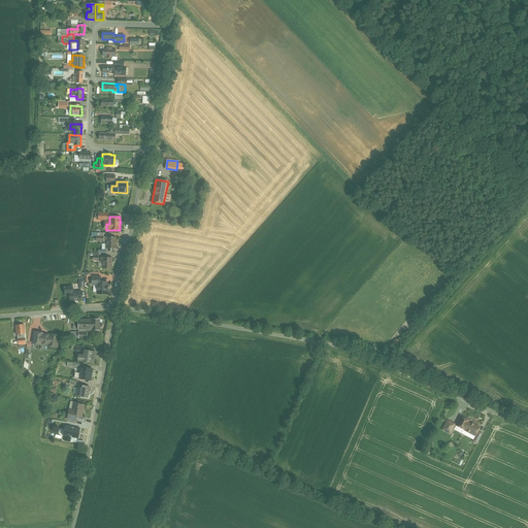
[(116,249),(116,237),(105,237),(105,241),(106,241),(106,249),(116,249)]
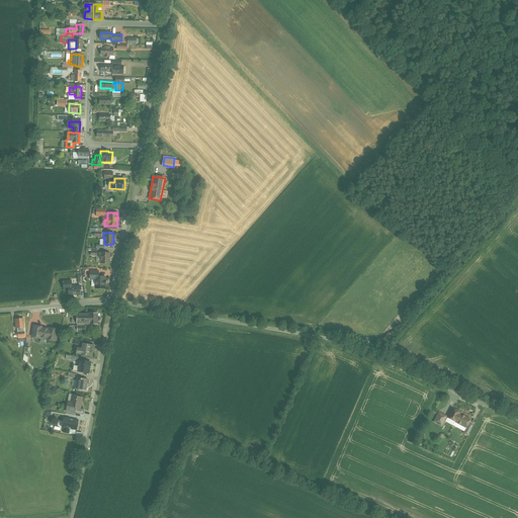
[(100,263),(109,264),(110,253),(99,252),(99,257),(101,257),(100,263)]
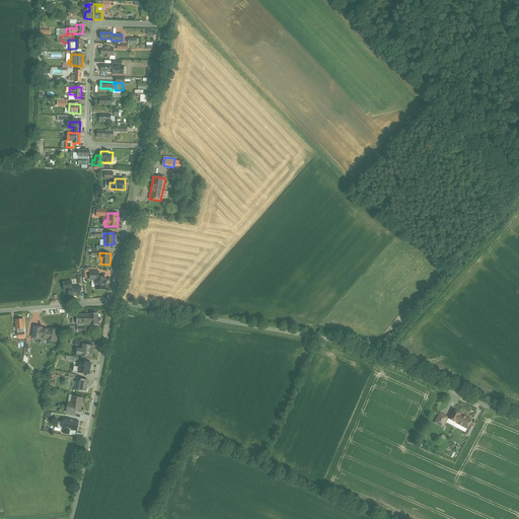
[(98,272),(90,272),(90,280),(96,280),(96,277),(98,277),(98,272)]
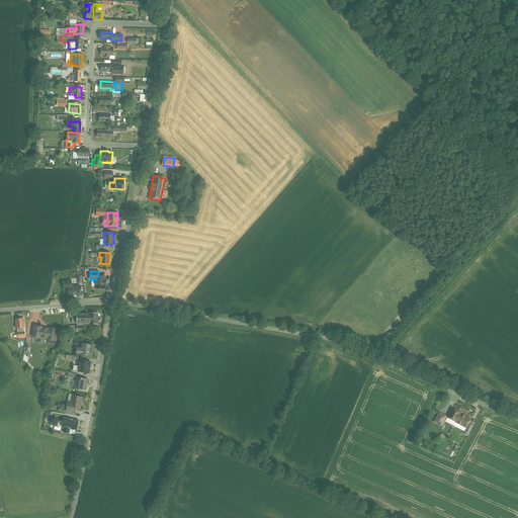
[(105,280),(105,276),(98,276),(96,276),(96,279),(96,288),(105,288),(105,284),(105,280)]
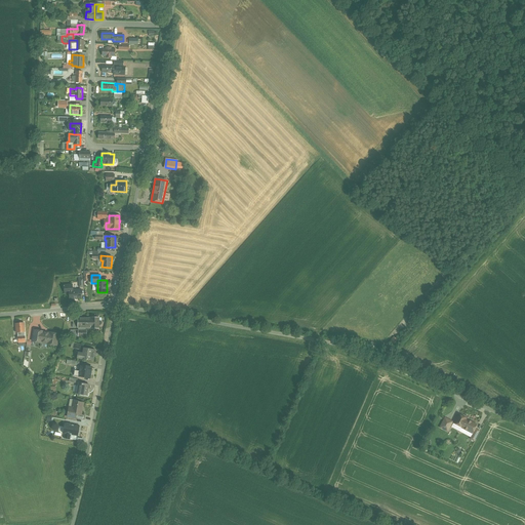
[(80,289),(73,290),(69,290),(69,291),(70,299),(81,298),(80,289)]
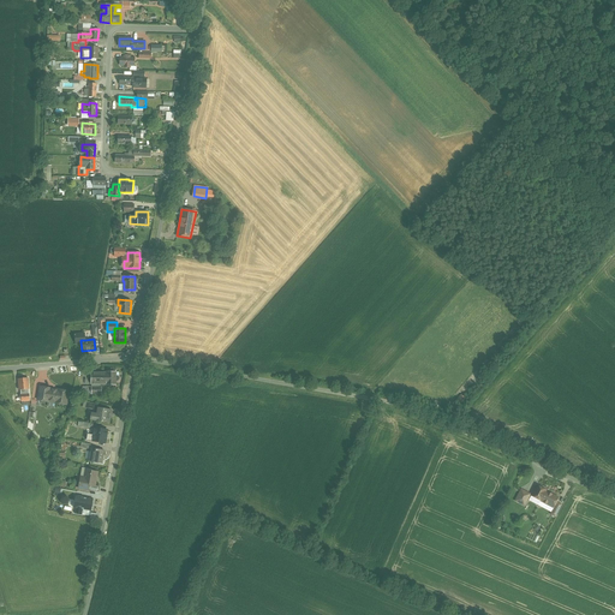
[(101,384),(106,384),(106,372),(91,372),(91,387),(88,387),(87,394),(101,394),(101,384)]
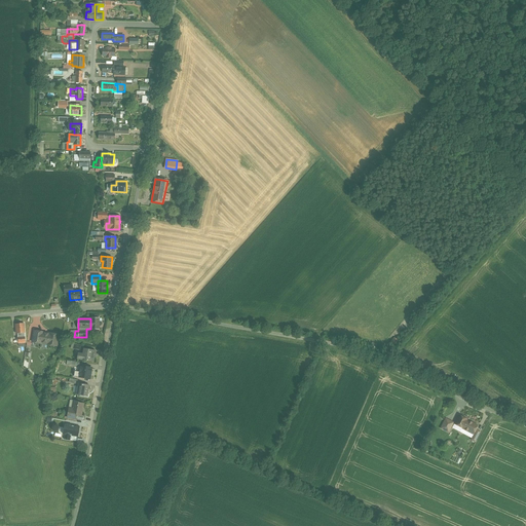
[(90,318),(90,329),(100,329),(100,318),(90,318)]
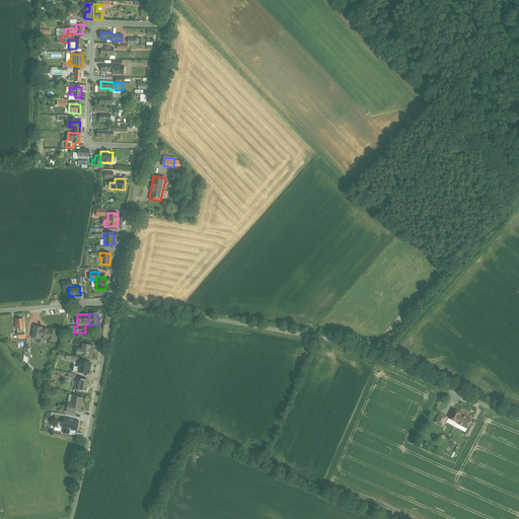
[(23,319),(15,319),(16,329),(17,328),(18,332),(24,331),(23,319)]
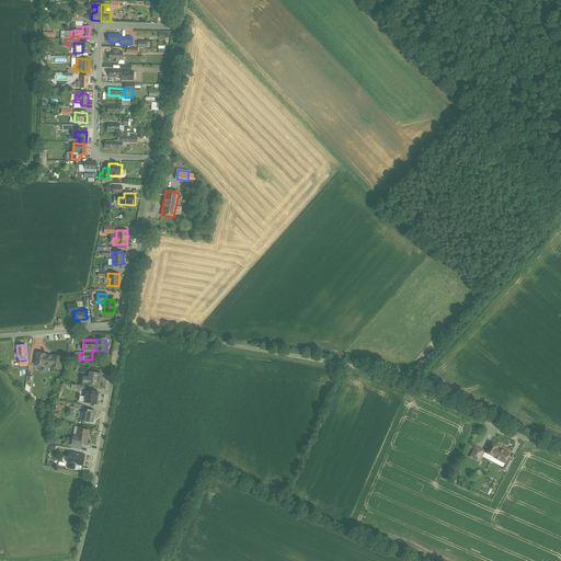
[(36,353),(35,365),(50,367),(52,368),(55,369),(56,368),(60,369),(63,357),(36,353)]
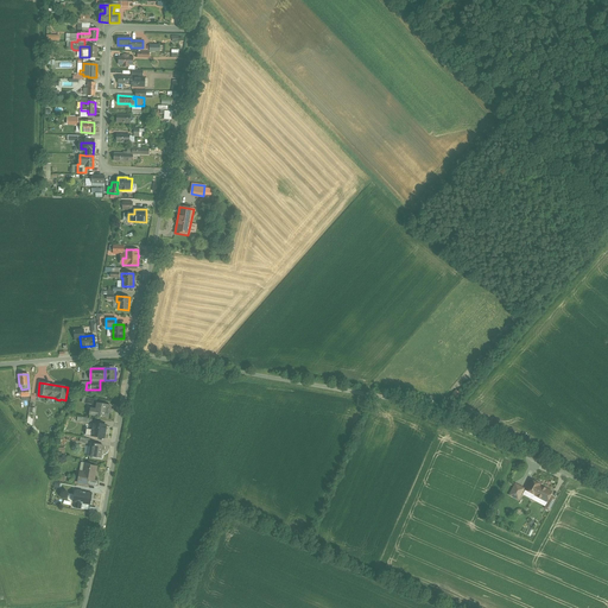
[(111,405),(96,403),(99,404),(97,410),(90,409),(89,410),(88,413),(89,415),(108,418),(111,405)]
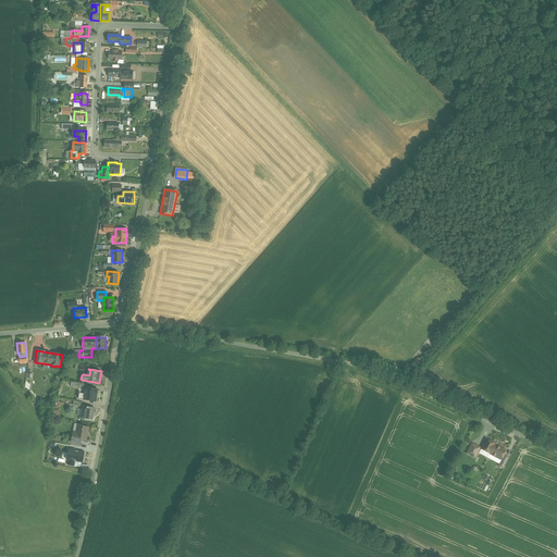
[(97,390),(85,387),(86,388),(85,394),(84,394),(84,399),(95,401),(96,396),(97,390)]
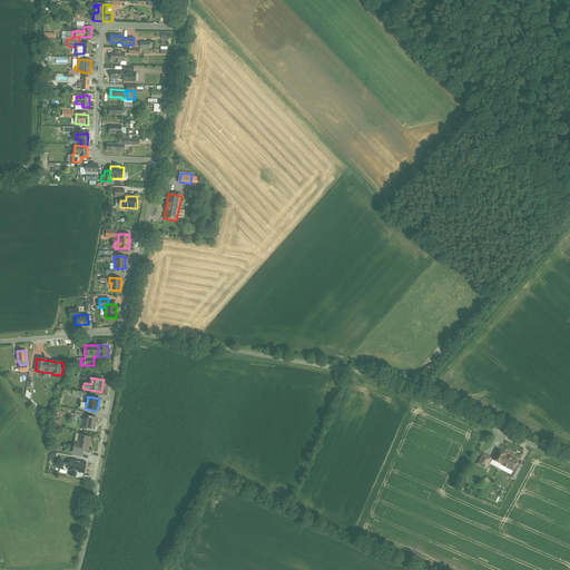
[(95,430),(96,418),(87,416),(85,429),(95,430)]
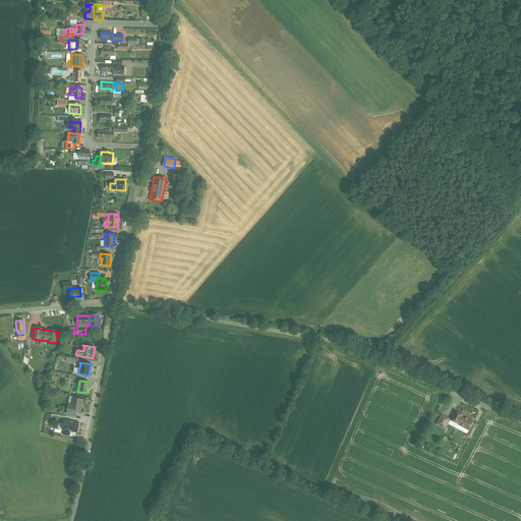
[(77,399),(72,398),(71,405),(70,409),(75,410),(80,411),(82,400),(77,399)]
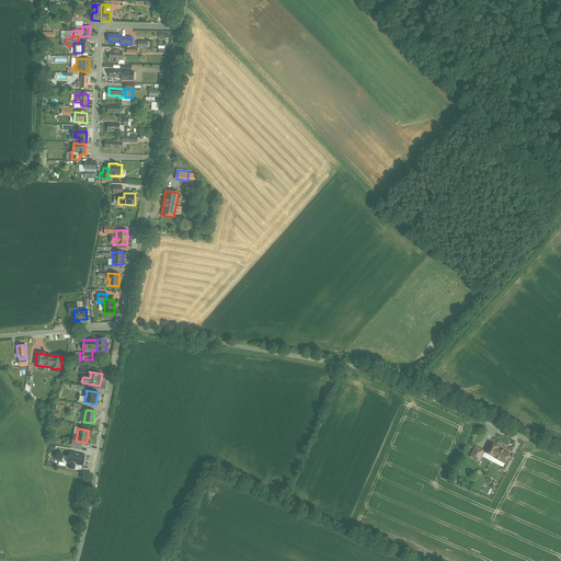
[(72,445),(80,446),(81,442),(76,441),(77,436),(73,435),(72,445)]
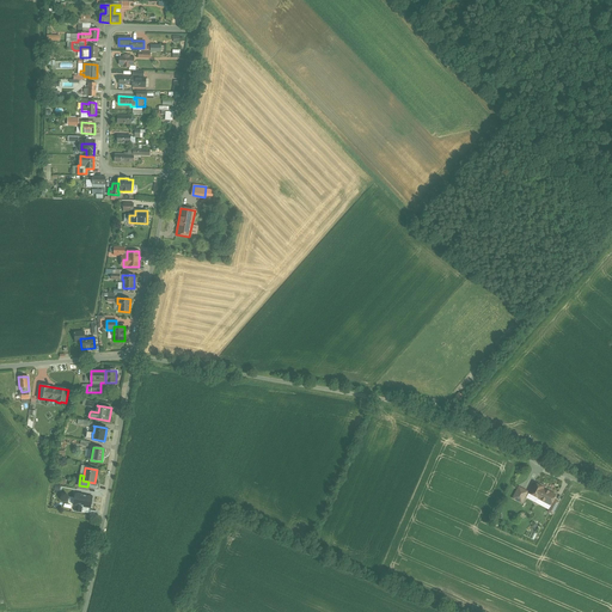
[(543,489),(544,488),(533,483),(528,493),(538,497),(543,489)]
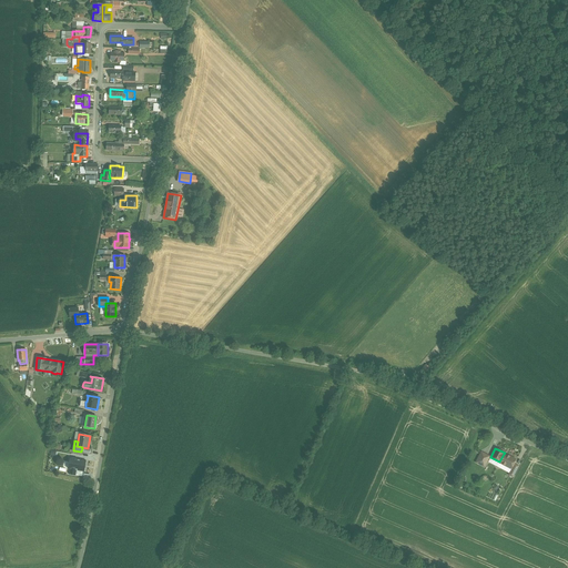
[(484,466),(489,456),(482,452),(476,463),(484,466)]
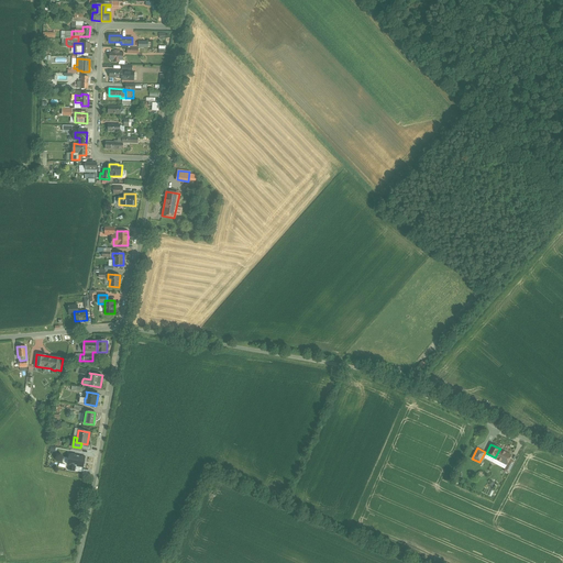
[(510,455),(499,450),(495,457),(493,462),(504,467),(506,464),(510,455)]
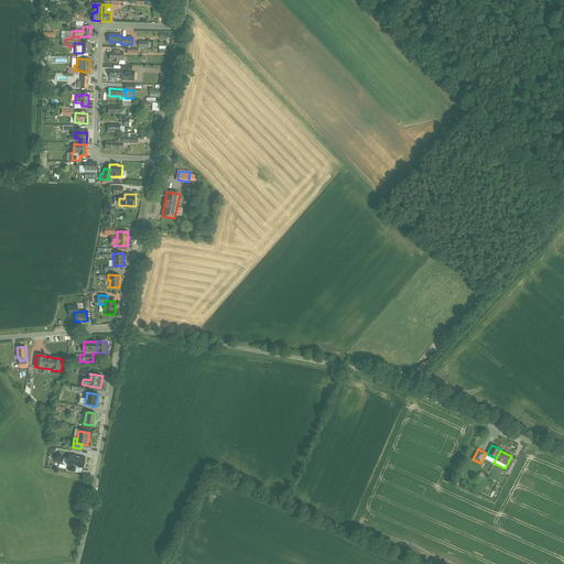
[(88,467),(90,455),(80,453),(79,454),(78,459),(77,466),(88,467)]
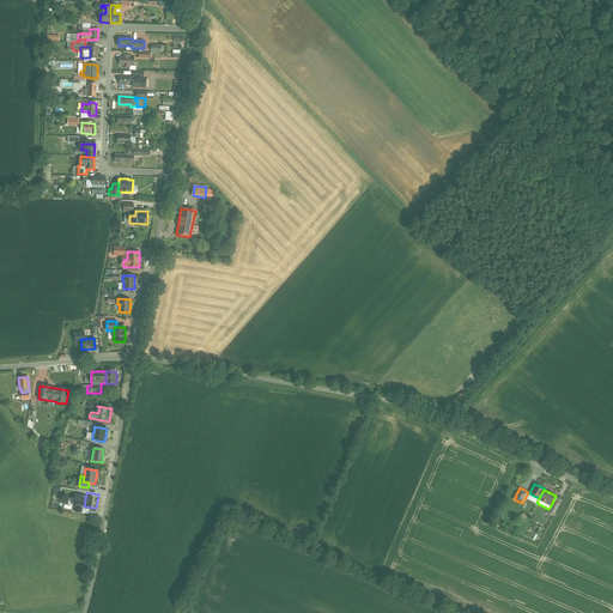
[(556,501),(548,513),(553,515),(559,503),(556,501)]
